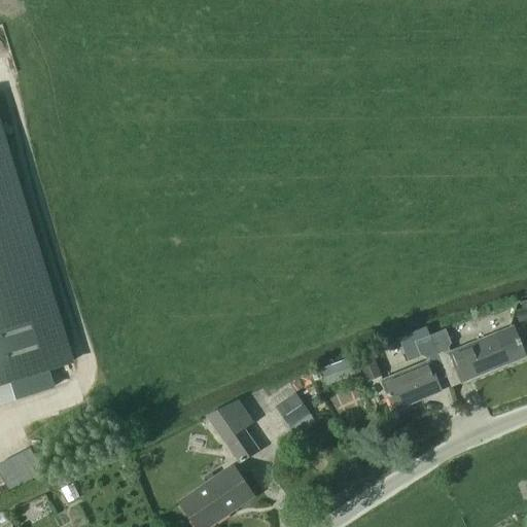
[(0,131),(0,403),(55,387),(48,370),(70,363),(0,131)]
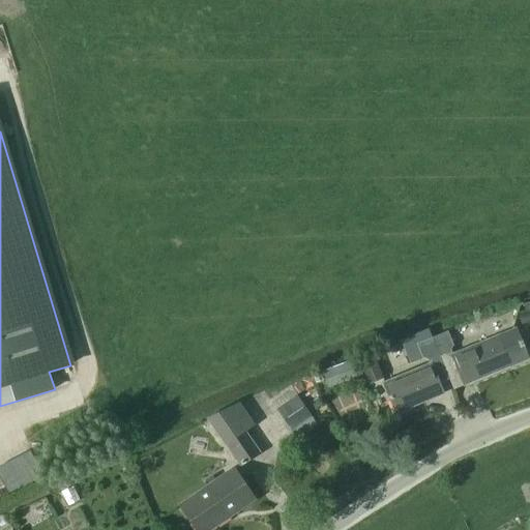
[(529,302),(524,304),(526,311),(518,313),(521,325),(529,323),(529,327),(529,302)]
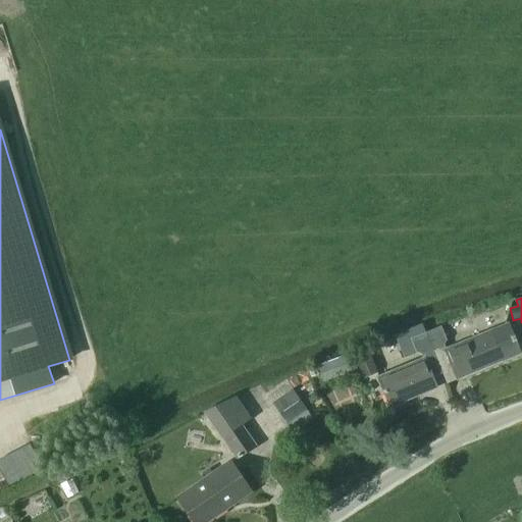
[(441,327),(427,332),(442,374),(447,383),(458,379),(456,376),(485,364),(486,367),(519,354),(514,342),(515,342),(513,335),(511,336),(507,324),(446,350),(442,343),(447,342),(441,327)]
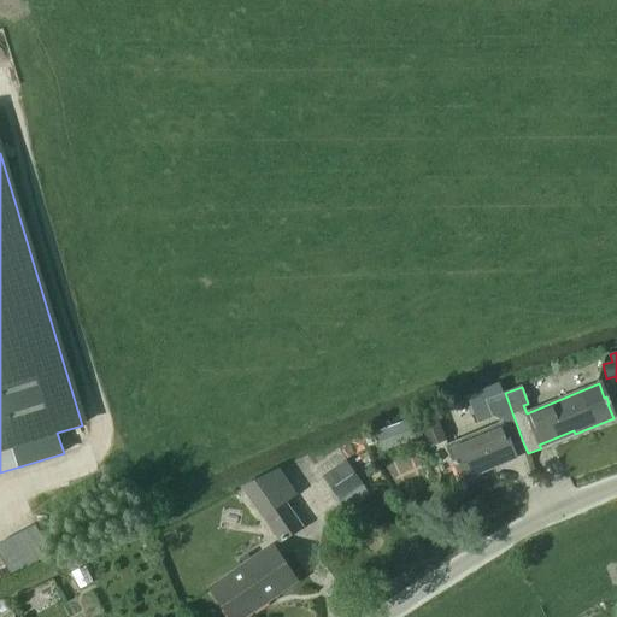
[(523,442),(505,393),(486,400),(492,418),(498,417),(499,422),(446,445),(459,477),(515,456),(511,447),(523,442)]
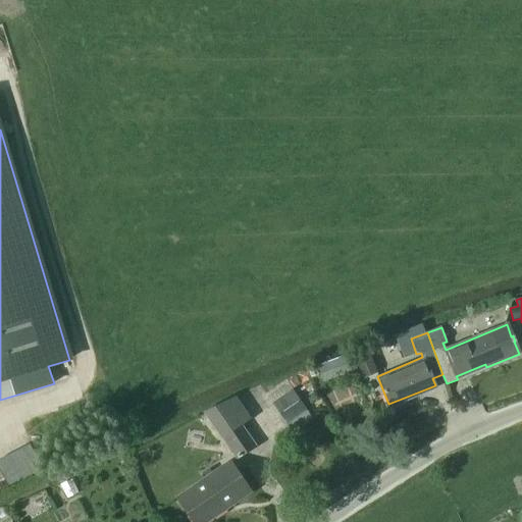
[(354,356),(363,379),(378,374),(368,350),(354,356)]
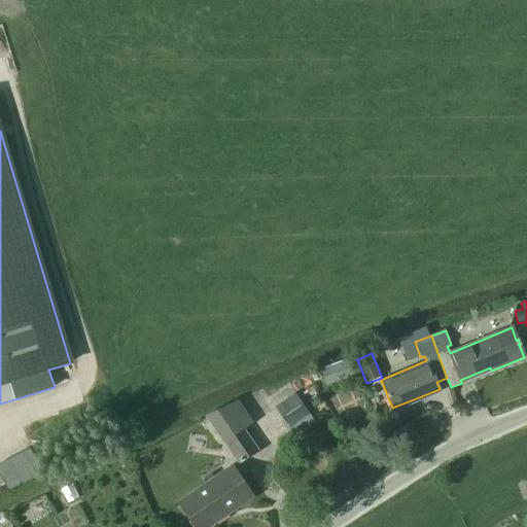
[(326,385),(358,373),(353,358),(321,371),(326,385)]
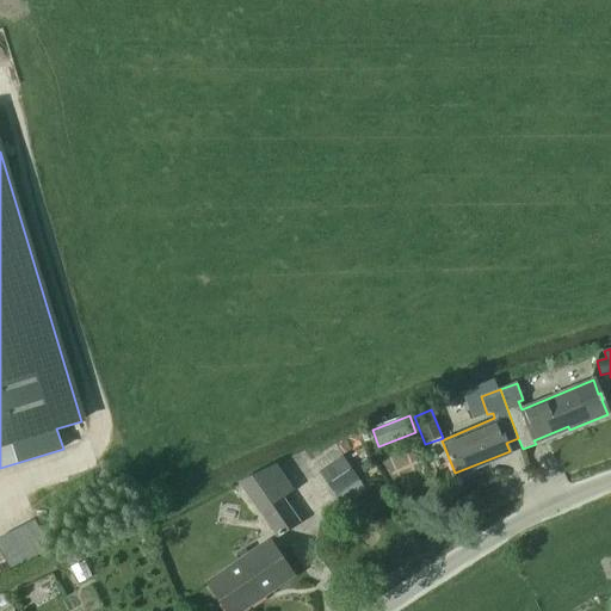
[(343,456),(319,474),(335,497),(359,480),(343,456)]
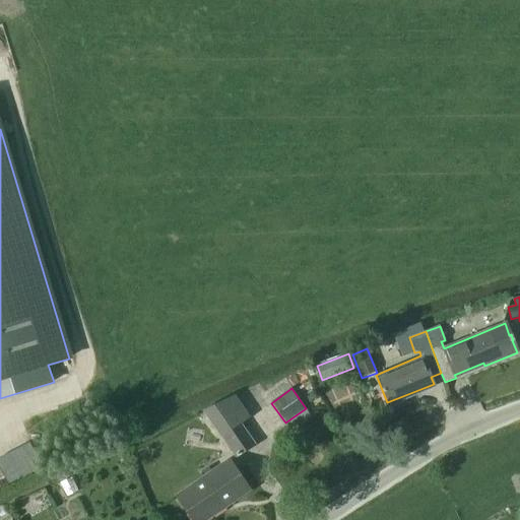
[(204,411),(219,435),(236,459),(256,445),(242,424),(250,417),(236,396),(204,411)]
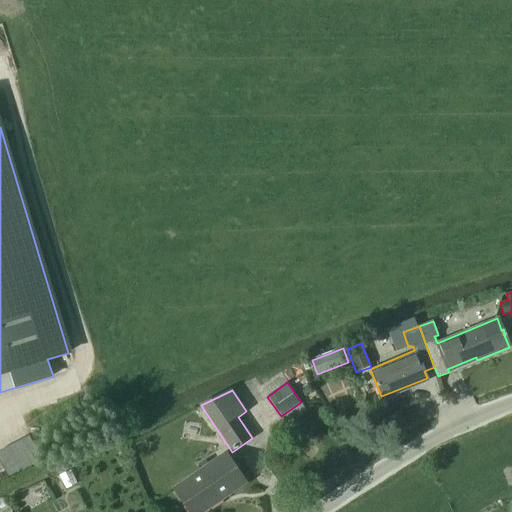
[(203,511),(246,483),(225,453),(174,488),(190,511),(203,511)]
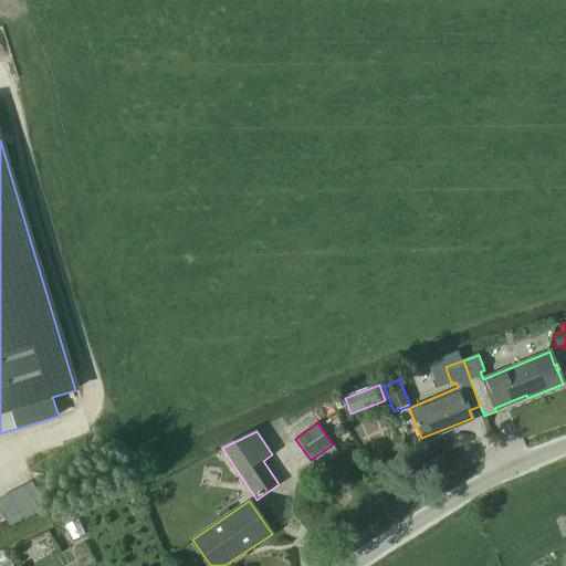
[(6,554),(0,557),(0,561),(1,564),(9,559),(6,554)]
